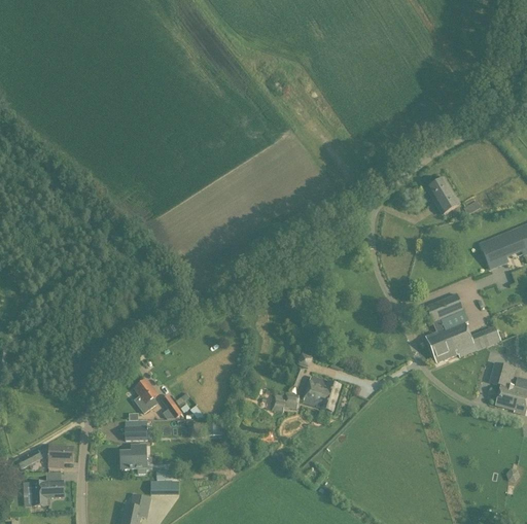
[(444,177),(426,187),(443,214),(460,203),(444,177)]
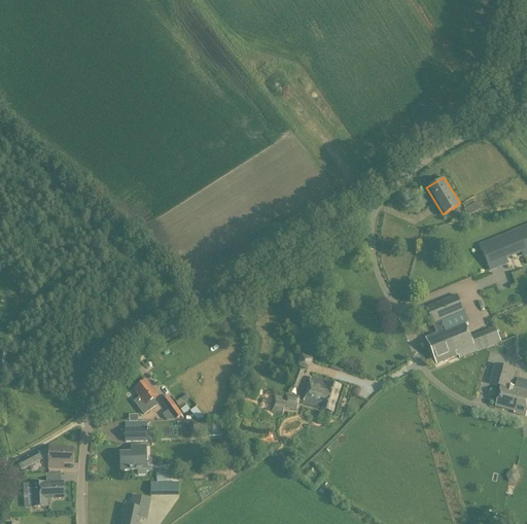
[(477,200),(463,207),(467,214),(481,207),(477,200)]
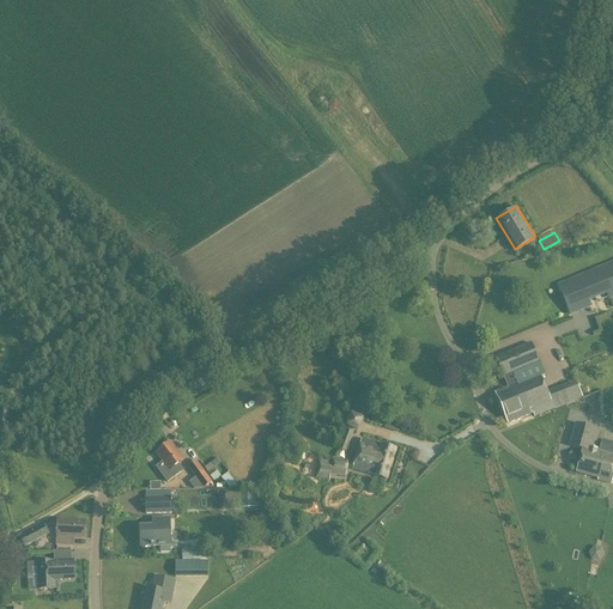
[(612,259),(596,266),(608,297),(612,294),(612,259)]
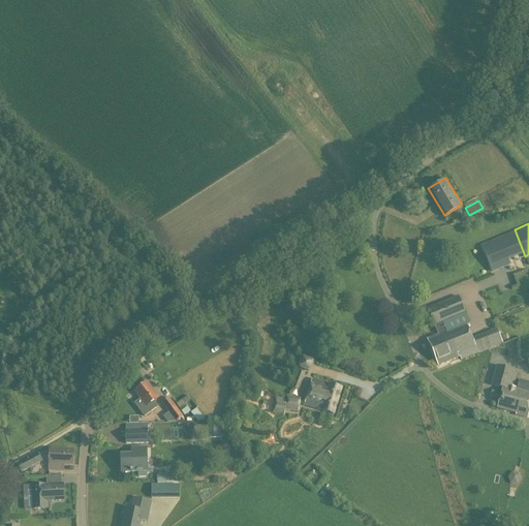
[(480,244),(485,254),(503,246),(499,236),(480,244)]
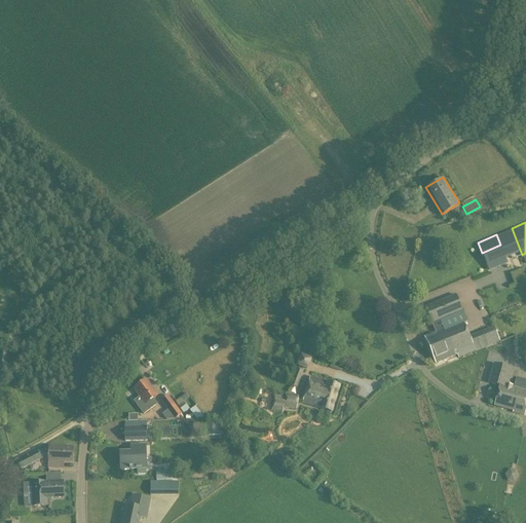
[(455,353),(457,352),(455,349),(473,342),(476,349),(499,339),(500,339),(495,327),(492,327),(492,326),(468,334),(463,322),(467,321),(456,293),(425,305),(436,331),(425,335),(437,362),(456,353),(455,353)]
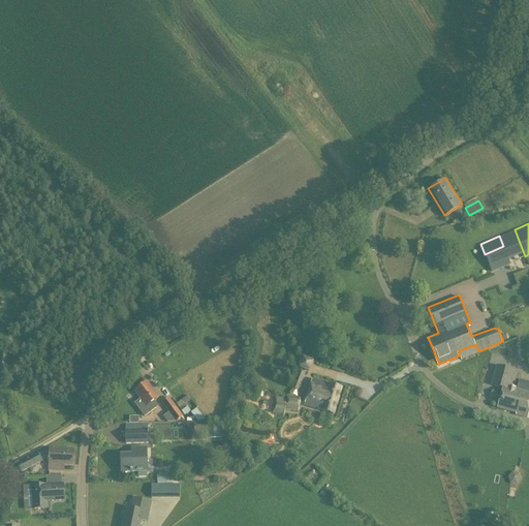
[(312,362),(302,358),(291,385),(299,389),(306,368),(309,369),(309,368),(310,369),(312,363),(311,363),(312,362)]
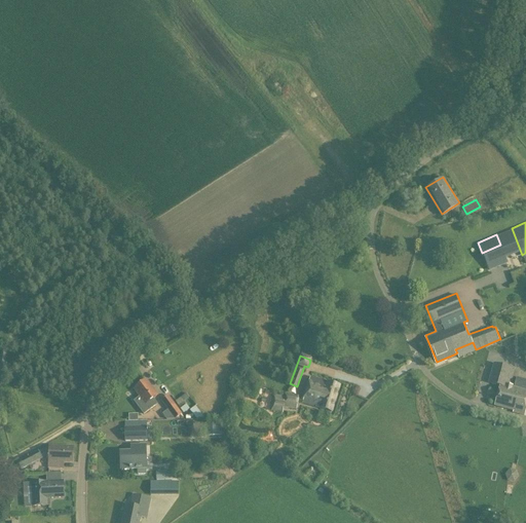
[(510,383),(514,367),(494,362),(489,381),(500,384),(495,404),(513,409),(513,410),(525,413),(525,408),(525,378),(517,376),(515,384),(510,383)]
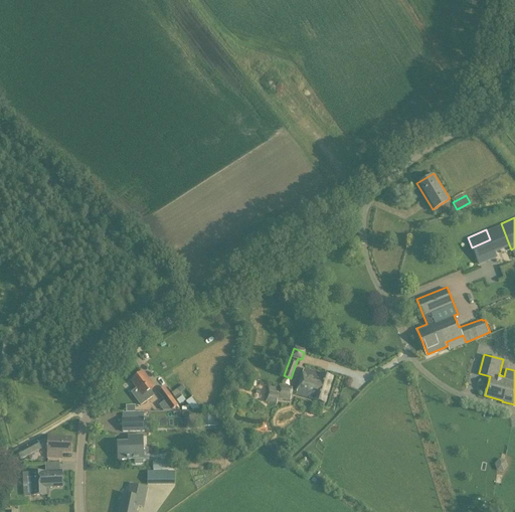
[(331,376),(305,368),(298,391),(324,399),(331,376)]
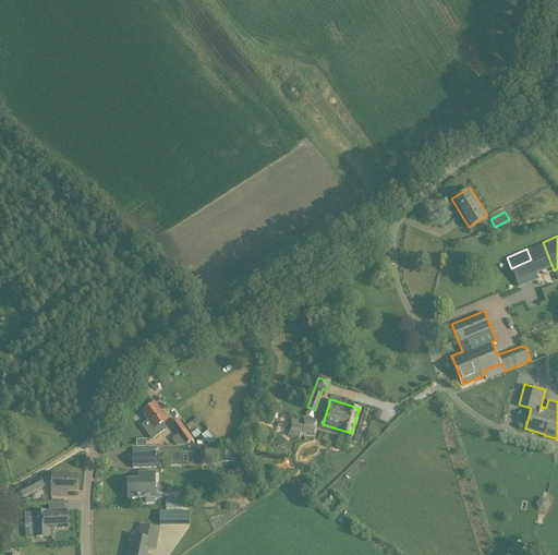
[(142,410),(148,419),(142,423),(152,438),(167,426),(162,420),(167,417),(155,400),(142,410)]
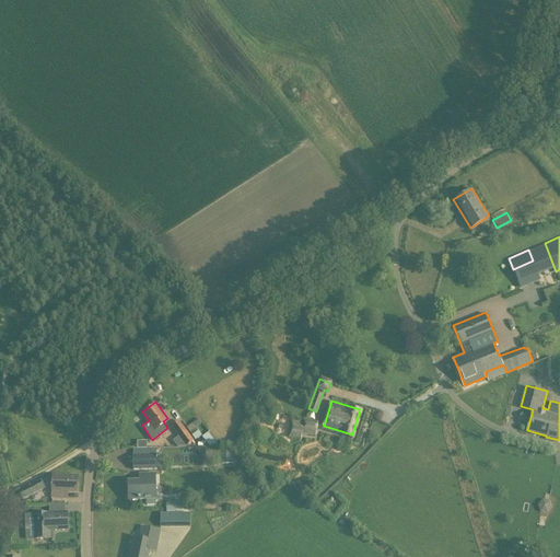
[(196,424),(201,420),(199,416),(186,422),(195,438),(201,433),(196,424)]
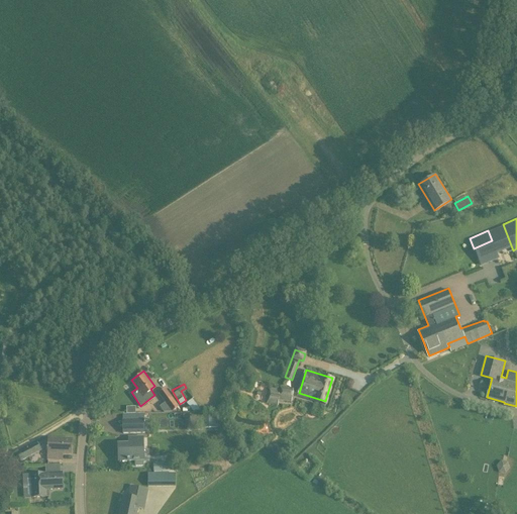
[(293,387),(279,384),(278,388),(269,387),(267,401),(278,402),(279,398),(291,400),(293,387)]
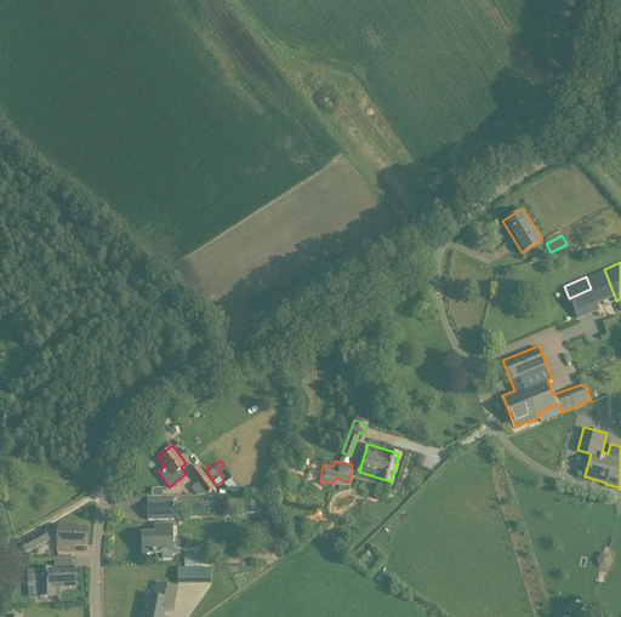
[(218,470),(223,479),(231,475),(226,466),(218,470)]
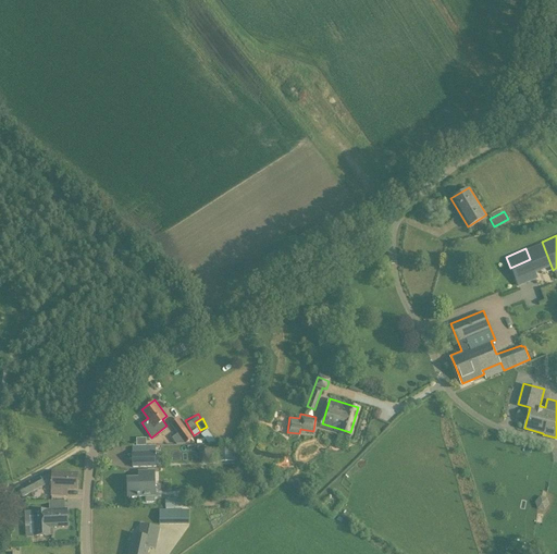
[(193,436),(185,426),(172,436),(176,442),(186,442),(185,441),(193,436)]
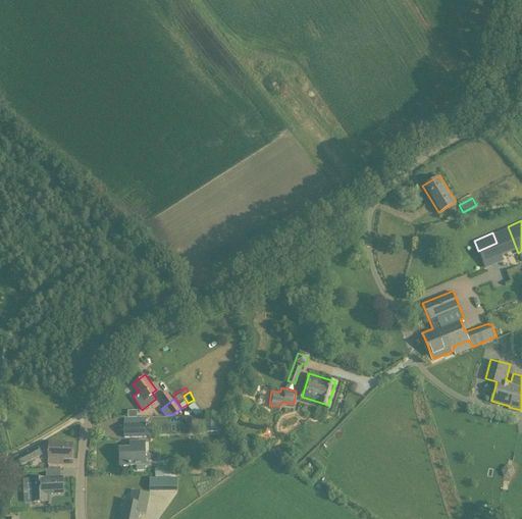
[(195,413),(200,409),(195,400),(189,404),(195,413)]
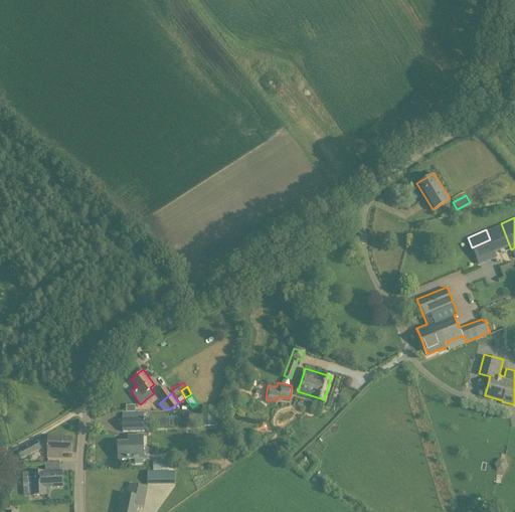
[(144,409),(123,410),(123,415),(122,415),(122,430),(144,430),(144,409)]
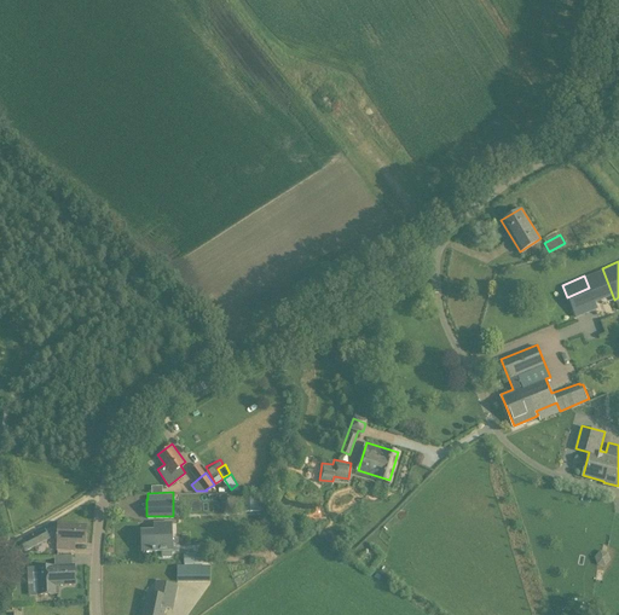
[(143,549),(161,549),(161,556),(172,555),(172,549),(171,521),(154,522),(155,529),(142,529),(143,549)]
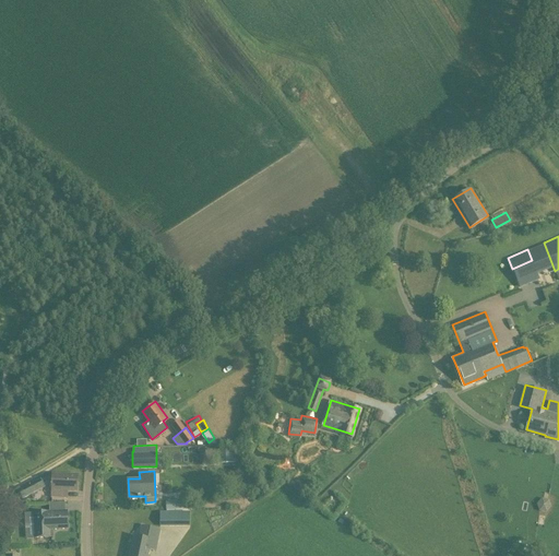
[(78,473),(52,472),(51,495),(64,496),(64,488),(76,488),(78,473)]
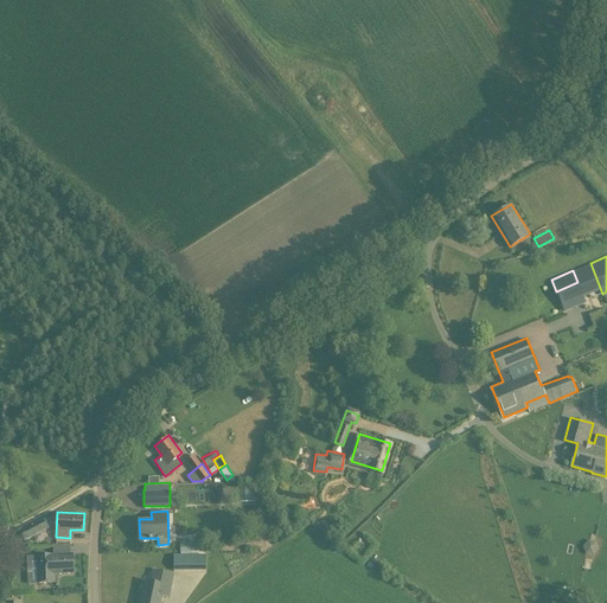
[(44,517),(19,530),(24,539),(49,526),(44,517)]
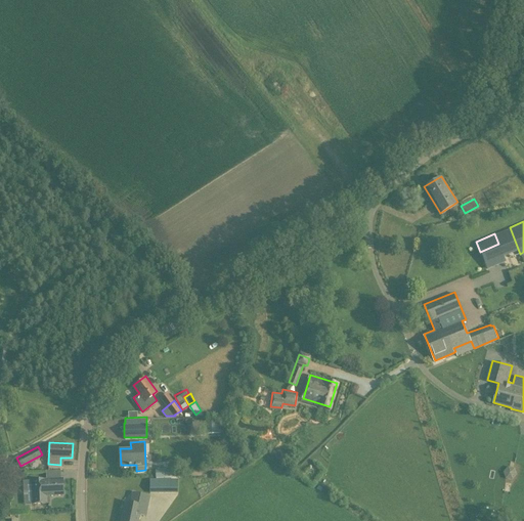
[(10,465),(2,468),(5,474),(12,472),(10,465)]
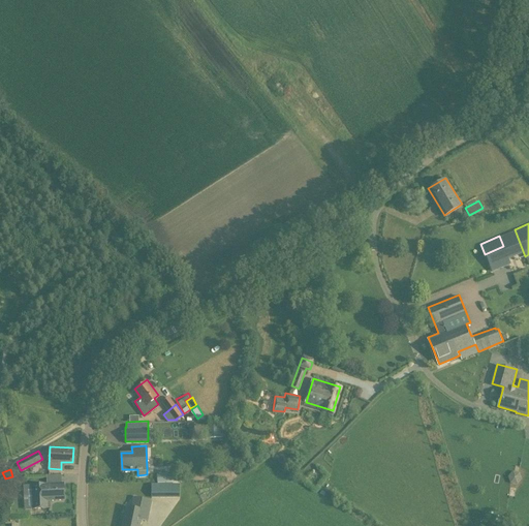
[(520,470),(509,469),(508,480),(519,481),(520,470)]
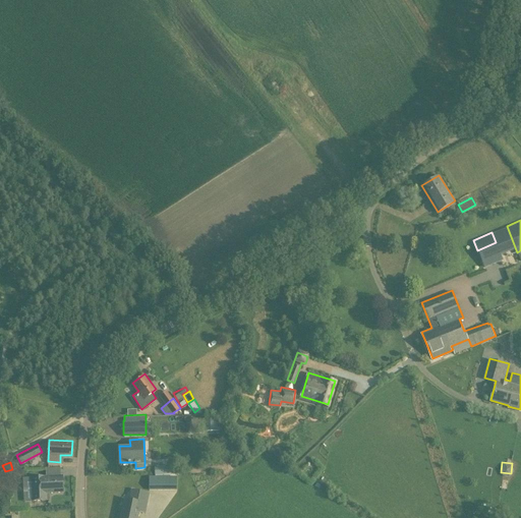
[(171,464),(163,464),(163,473),(171,473),(171,472),(171,466),(171,464)]
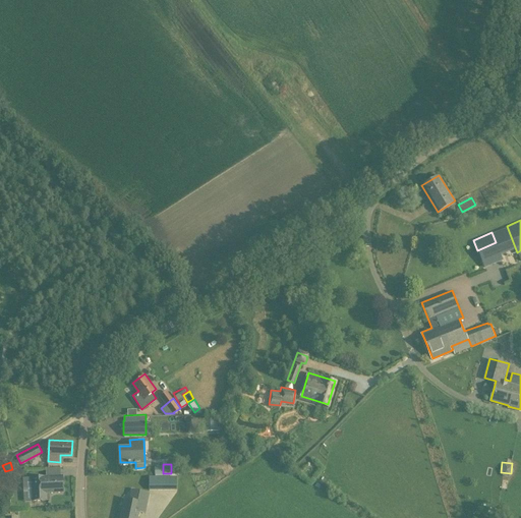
[(32,476),(23,477),(24,492),(24,500),(50,498),(49,492),(63,491),(62,474),(32,476)]
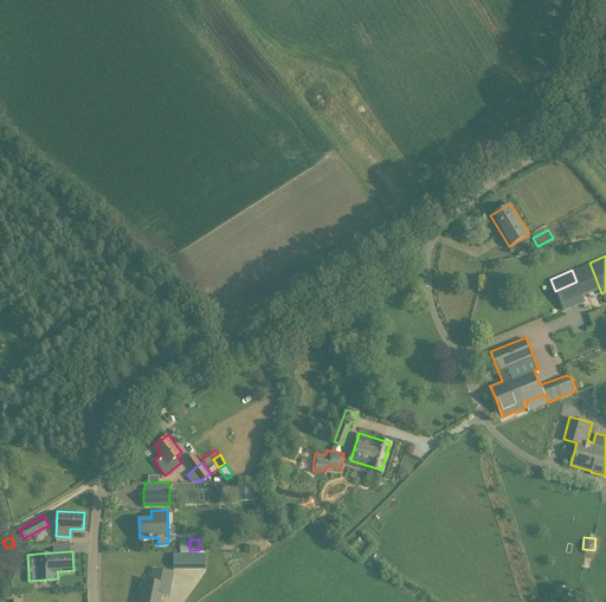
[(206,567),(206,551),(171,551),(171,565),(206,567)]
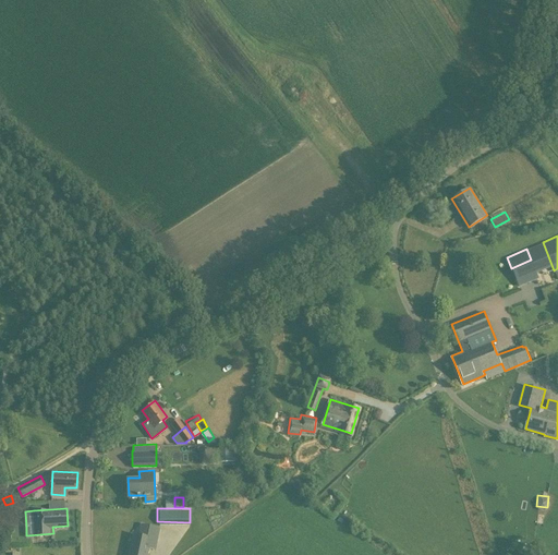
[(143,523),(141,534),(135,533),(130,554),(146,554),(149,540),(156,541),(159,527),(143,523)]
